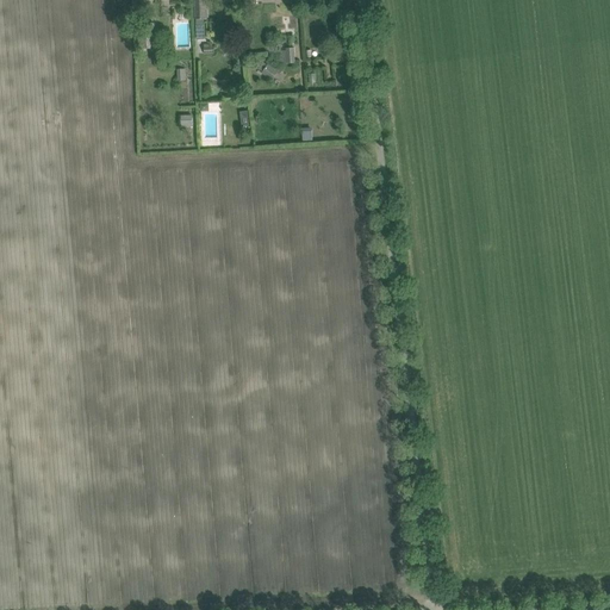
[(206,19),(205,5),(205,0),(194,0),(195,19),(206,19)]
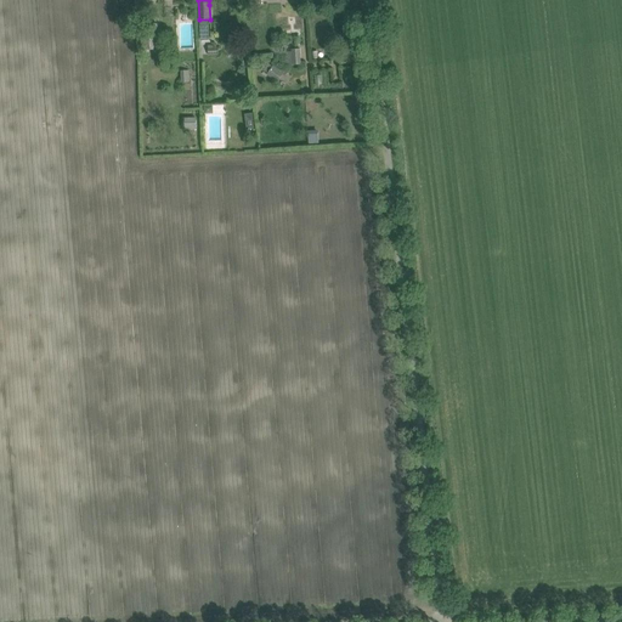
[(301,64),(300,49),(292,50),(293,64),(301,64)]
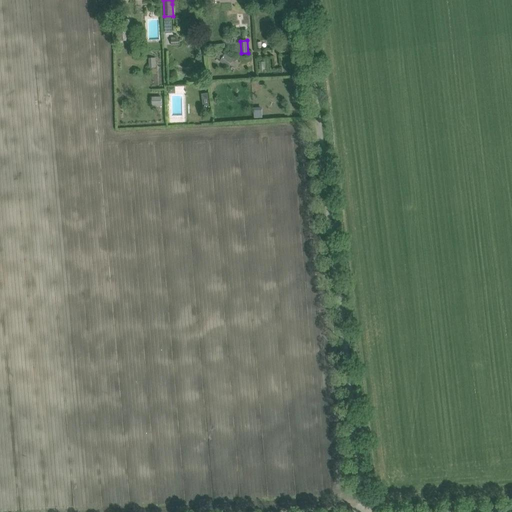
[(233,61),(221,52),(217,58),(221,60),(220,61),(228,68),(233,61)]
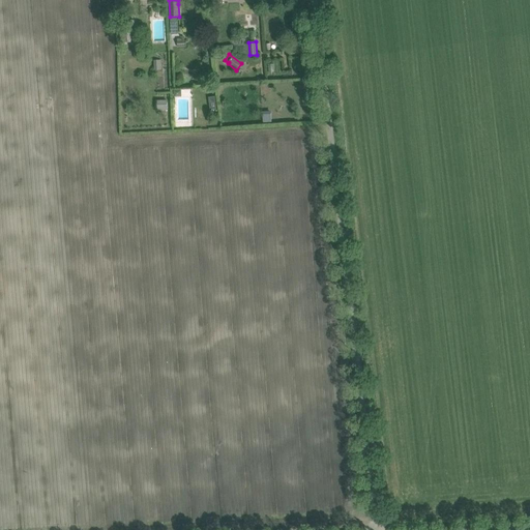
[(168,114),(167,99),(156,99),(157,115),(168,114)]
